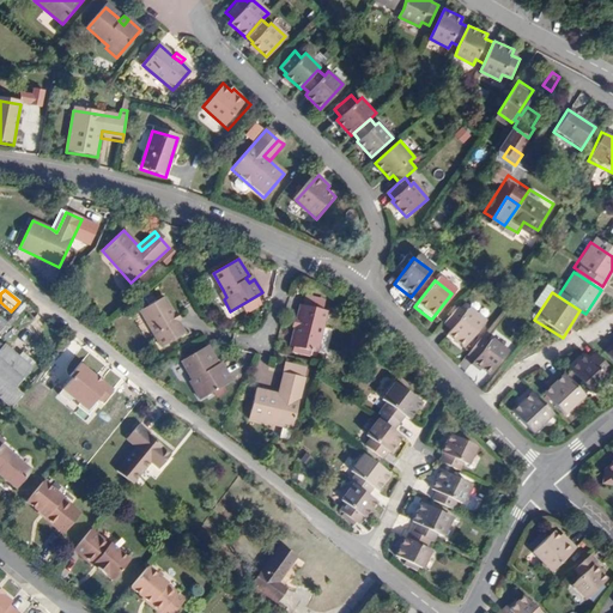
[(175,316),(165,298),(141,313),(163,347),(186,334),(180,323),(175,316)]
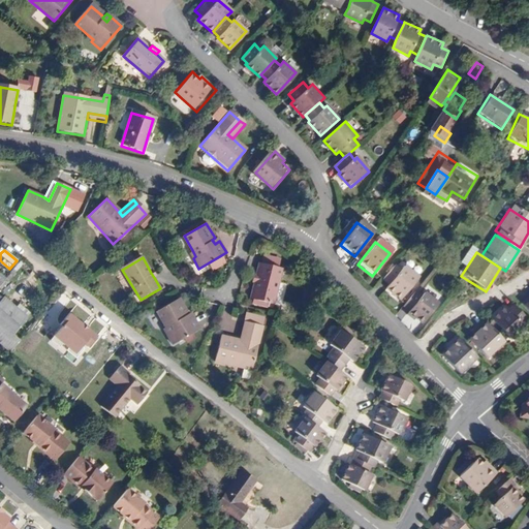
[(21,278),(27,266),(18,261),(11,273),(21,278)]
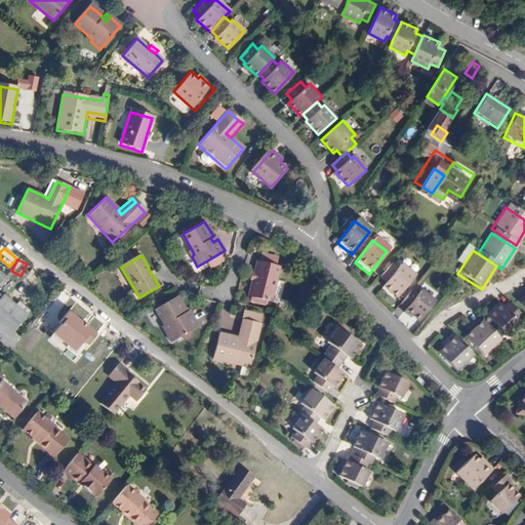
[(256,260),(250,296),(277,303),(282,266),(256,260)]
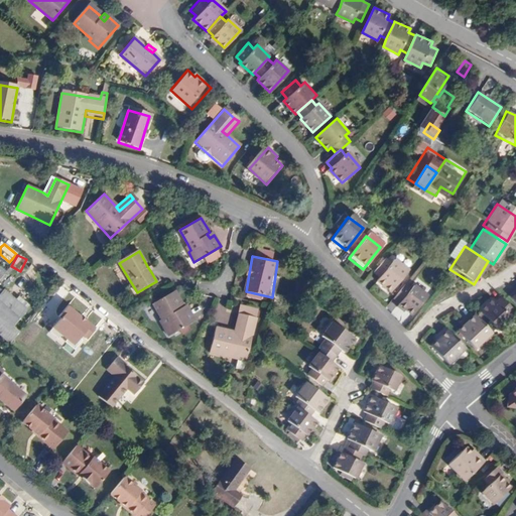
[(387,297),(408,270),(394,259),(372,285),(387,297)]
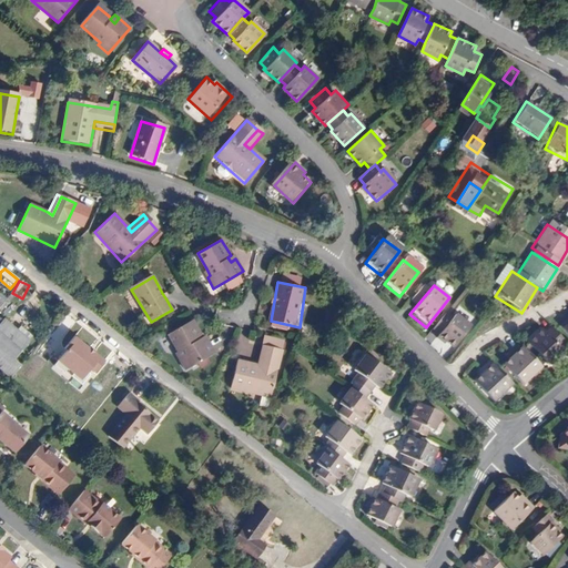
[(452,352),(474,323),(455,310),(433,338),(452,352)]
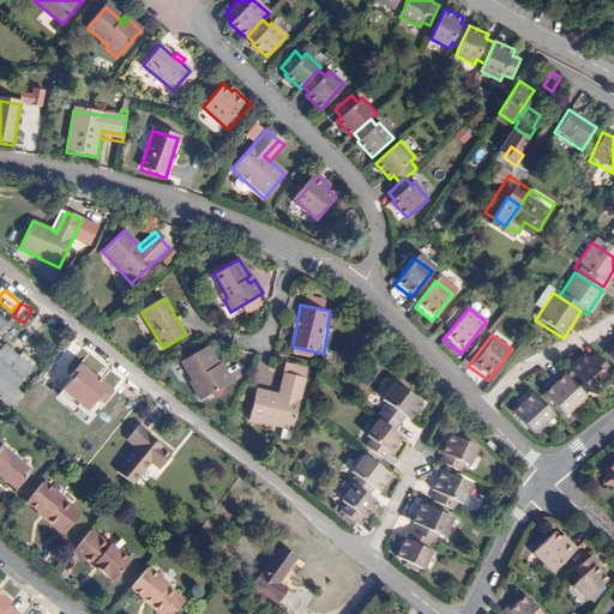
[(613,373),(613,343),(600,360),(613,373)]
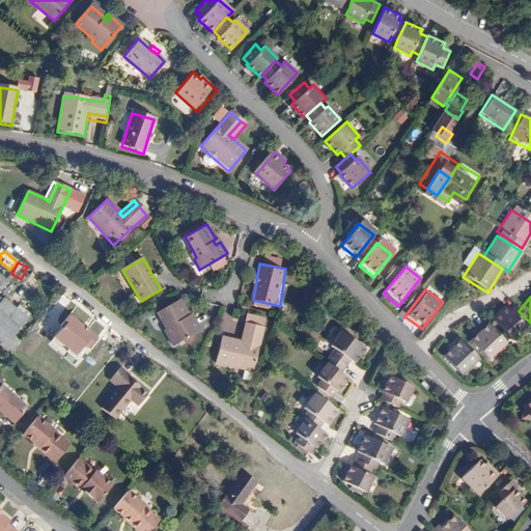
[(27,317),(3,298),(0,301),(0,347),(9,356),(20,343),(11,337),(27,317)]
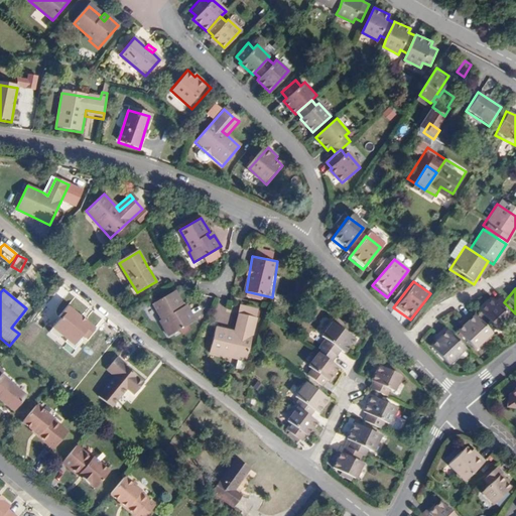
[(182,308),(184,307),(176,292),(155,304),(163,319),(166,326),(164,328),(169,337),(197,321),(189,309),(184,312),(182,308)]
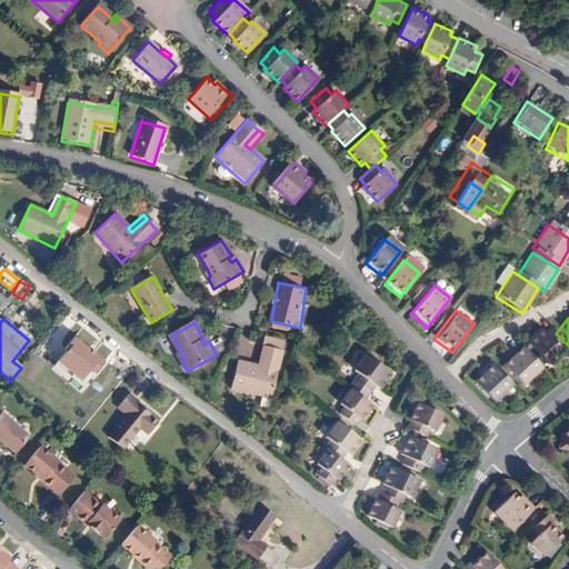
[(547,373),(563,355),(538,331),(521,350),(547,373)]
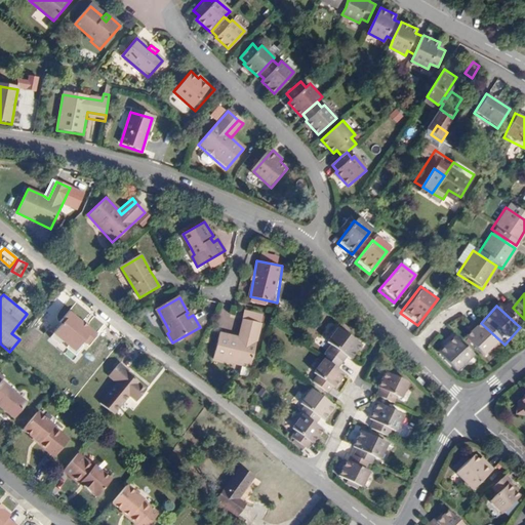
[(243,339),(248,320),(243,319),(238,338),(243,339)]
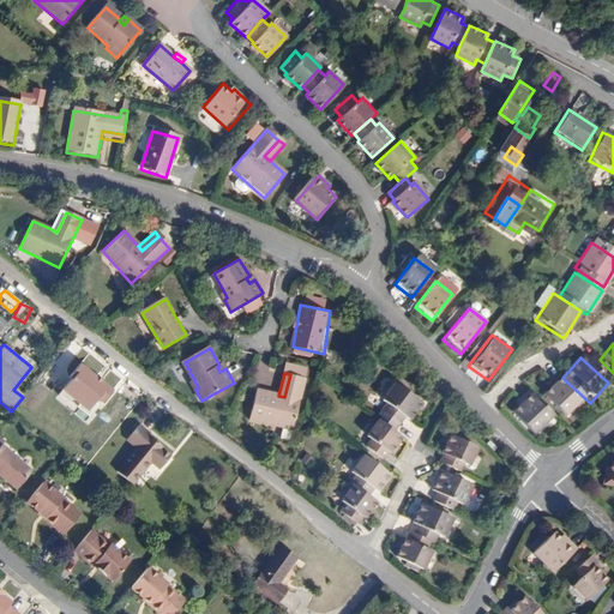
[(294,431),(306,379),(290,374),(284,397),(278,396),(258,391),(252,420),(294,431)]
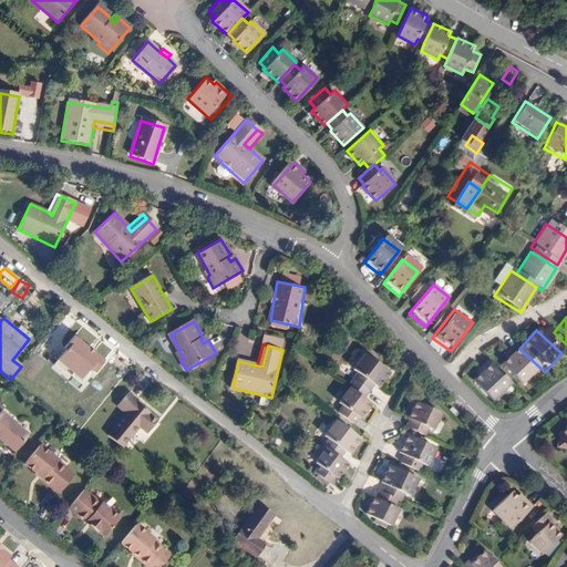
[(495,366),(518,387),(534,368),(509,348),(495,366)]
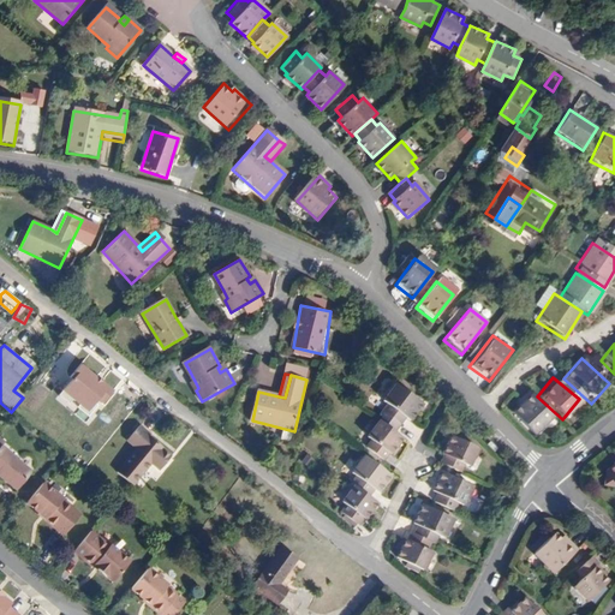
[(419,407),(389,387),(376,407),(382,411),(377,418),(396,431),(401,423),(406,427),(419,407)]
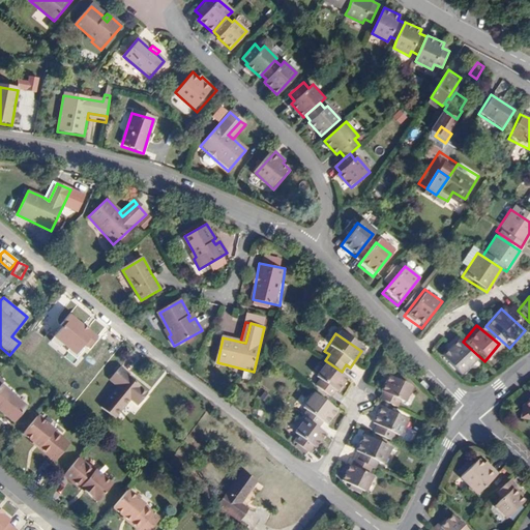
[(453,340),(438,357),(460,377),(475,359),(453,340)]
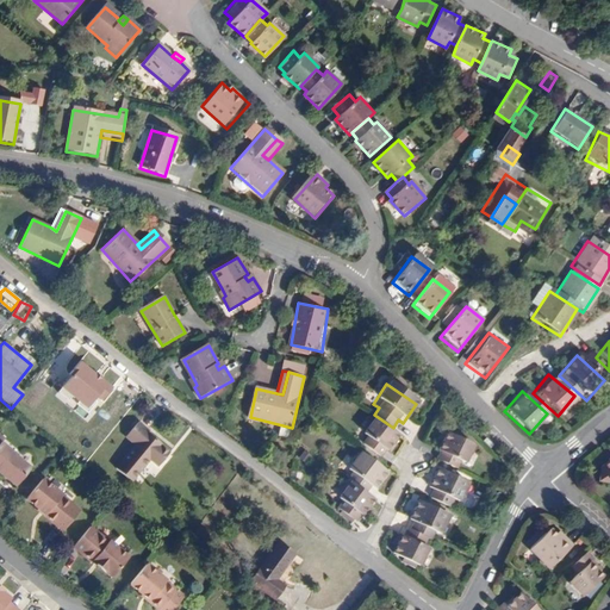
[(148,430),(137,421),(125,436),(135,444),(114,468),(130,481),(149,459),(157,466),(169,452),(160,444),(161,444),(147,431),(148,430)]
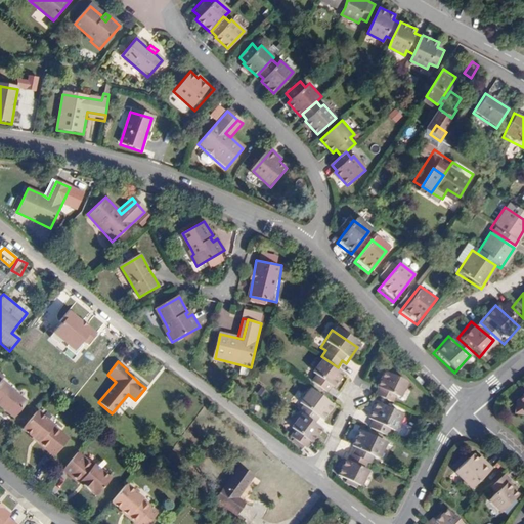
[(332,391),(341,376),(319,361),(310,376),(314,378),(310,383),(324,393),(328,388),(332,391)]
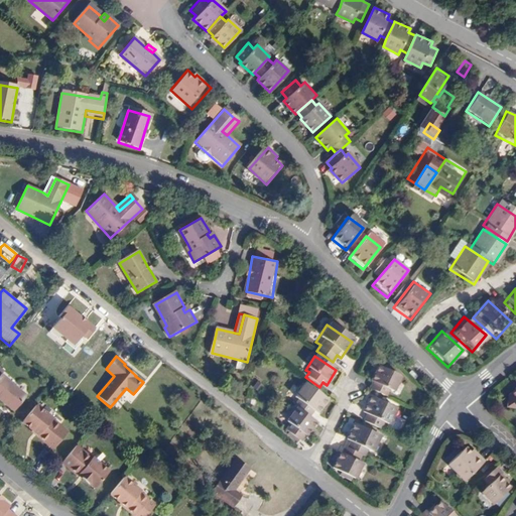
[(25,394),(0,373),(3,370),(0,367),(0,400),(11,410),(25,394)]
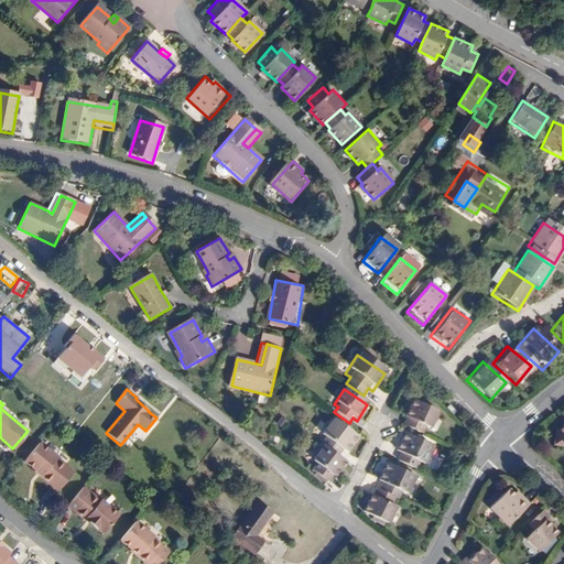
[(435,414),(411,402),(402,418),(405,420),(402,426),(421,435),(423,430),(427,432),(435,414)]
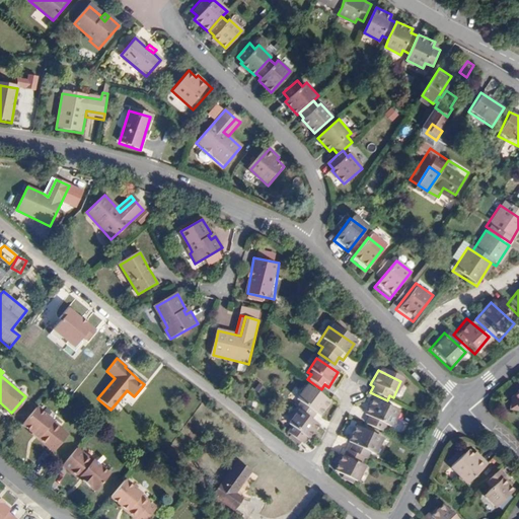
[(317,420),(327,404),(303,388),(294,402),(297,404),(293,412),(295,413),(309,422),(312,417),(317,420)]
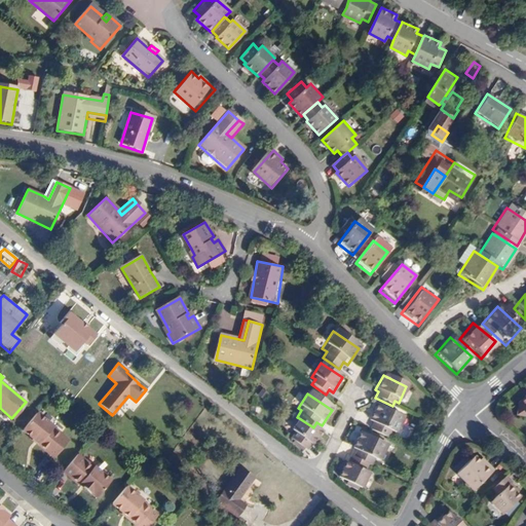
[(525,398),(517,404),(519,408),(517,418),(525,419),(525,418),(525,398)]
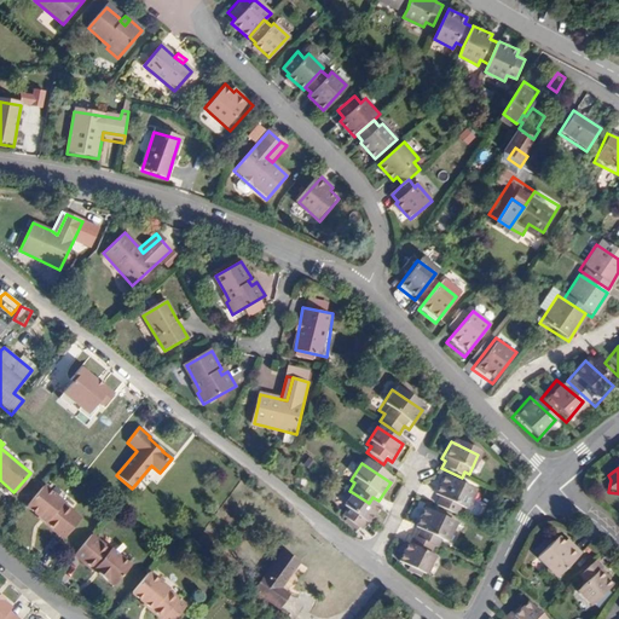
[(473,492),(440,476),(431,496),(438,499),(434,507),(453,516),(458,508),(464,512),(473,492)]
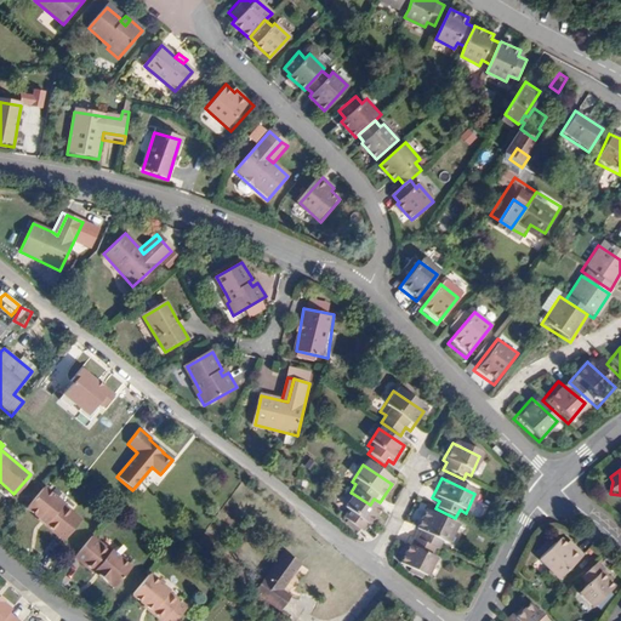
[(63,541),(80,519),(61,503),(62,502),(44,486),(27,507),(45,523),(44,524),(63,541)]
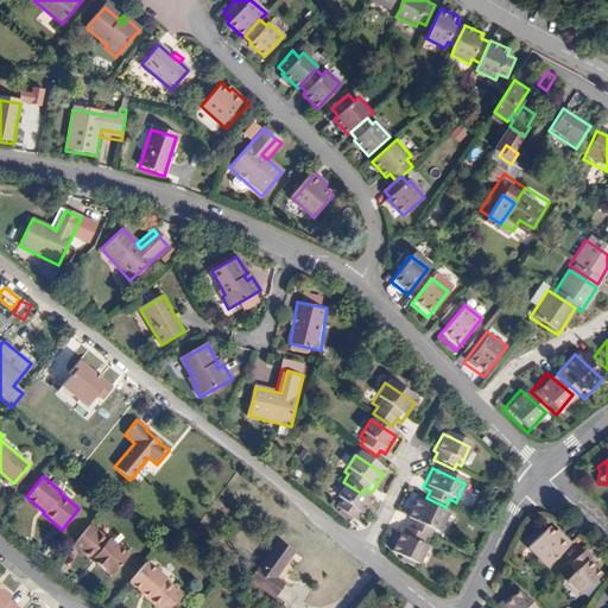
[(361,517),(372,500),(346,483),(335,499),(340,501),(335,510),(353,520),(358,513),(361,517)]
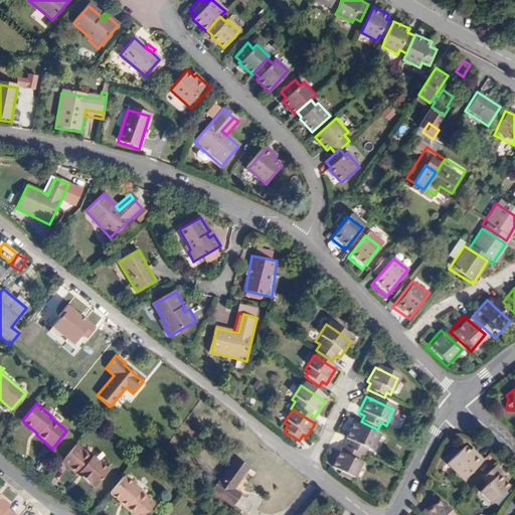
[(377,437),(352,424),(345,441),(347,442),(344,449),(361,458),(365,450),(369,453),(377,437)]
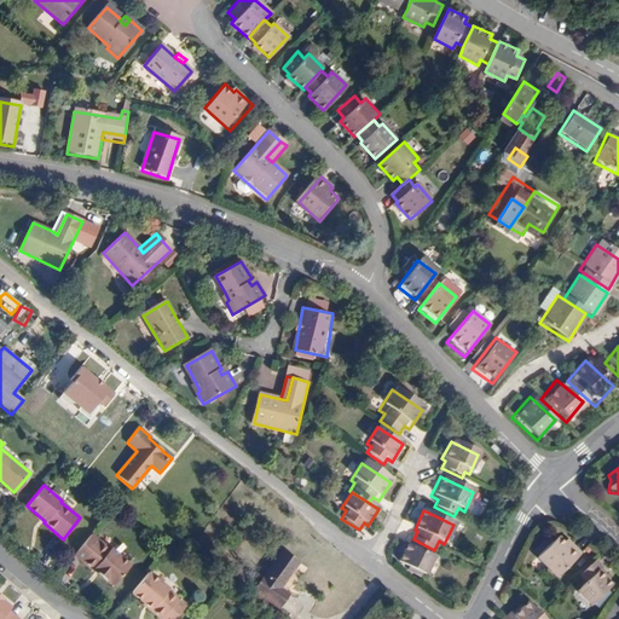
[(570,543),(560,533),(538,553),(557,573),(582,549),(573,539),(570,543)]
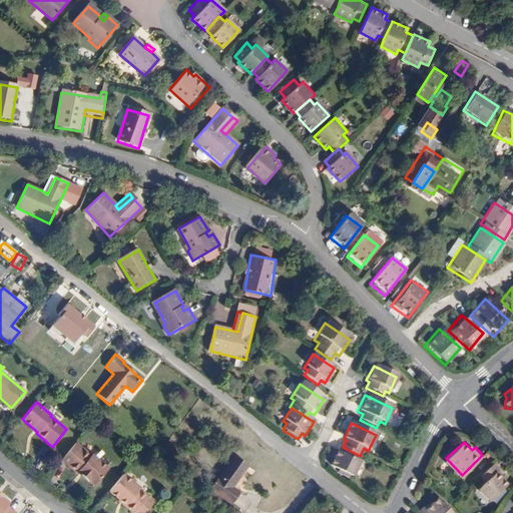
[(92,485),(106,468),(90,455),(90,456),(75,443),(60,461),(76,474),(77,472),(92,485)]
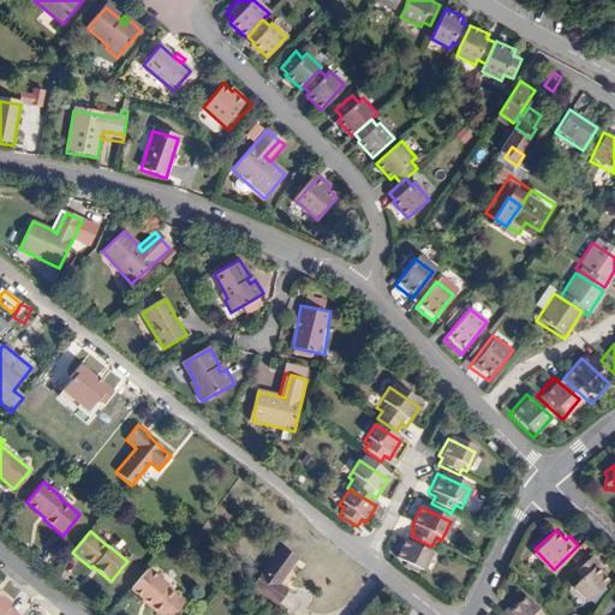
[(407,542),(404,541),(394,559),(421,573),(430,555),(428,554),(431,547),(411,536),(407,542)]
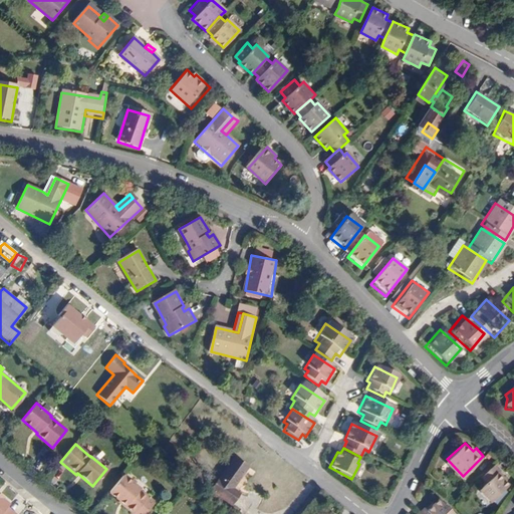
[(249,467),(235,457),(213,487),(233,502),(239,493),(233,489),(249,467)]
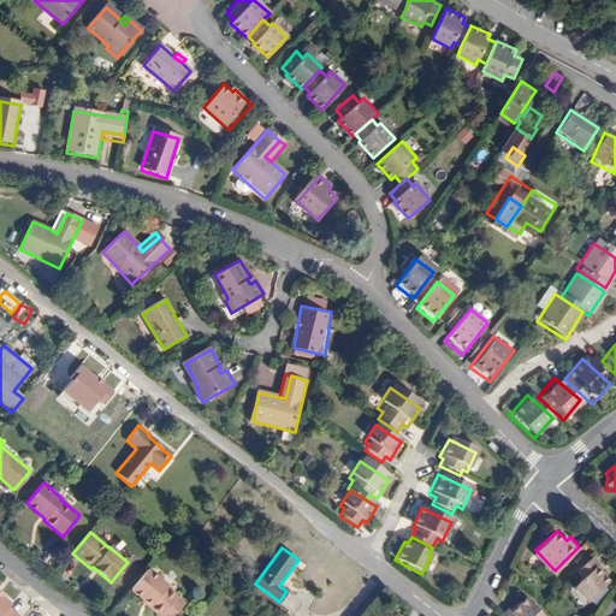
[(600,561),(593,554),(578,569),(585,575),(576,582),(591,597),(610,578),(597,564),(600,561)]
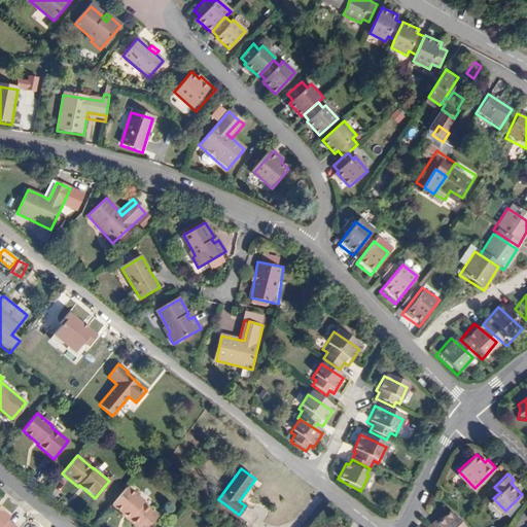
[(146,526),(157,515),(142,502),(143,500),(127,487),(111,504),(127,518),(128,517),(134,522),(133,524),(136,526),(146,526)]
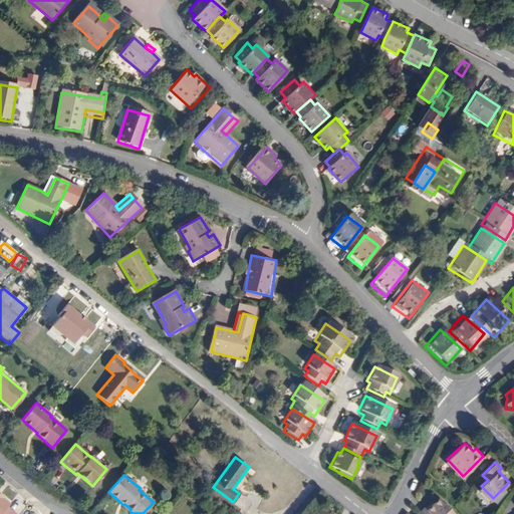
[(0,513),(14,513),(6,507),(8,505),(1,499),(2,498),(0,496),(0,513)]
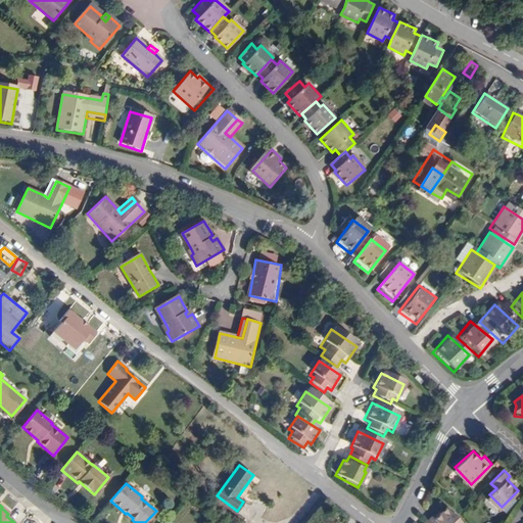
[(465,522),(449,506),(437,518),(434,515),(425,522),(465,522)]
